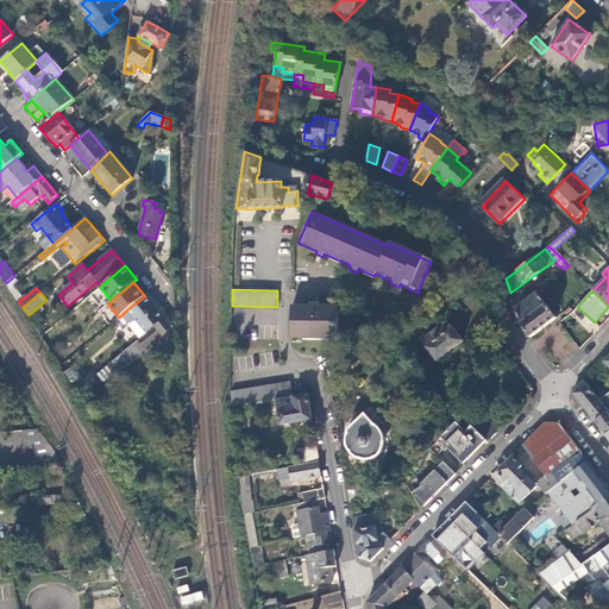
[(538,293),(515,308),(520,324),(546,305),(538,293)]
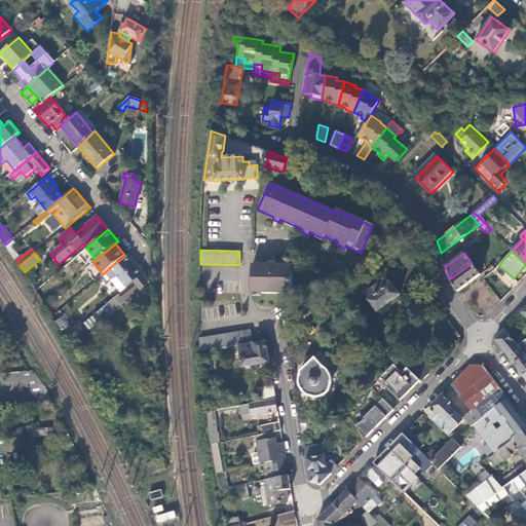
[(142,275),(125,256),(110,267),(127,288),(142,275)]
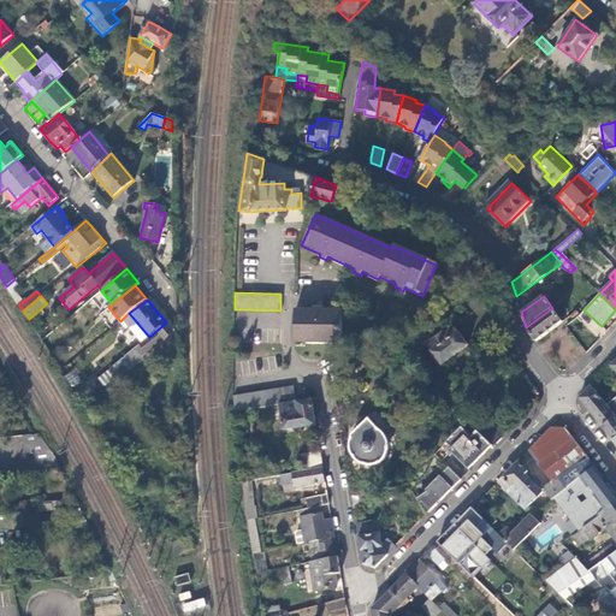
[(331,343),(342,343),(342,309),(333,309),(324,309),(324,306),(314,306),(314,309),(295,309),(295,343),(315,343),(331,343)]
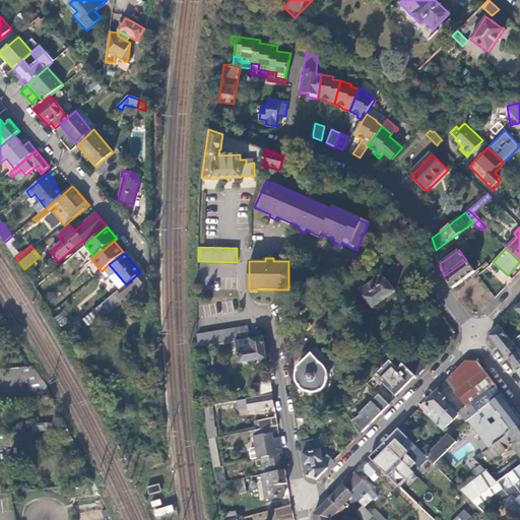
[(466,260),(444,276),(453,287),(475,271),(466,260)]
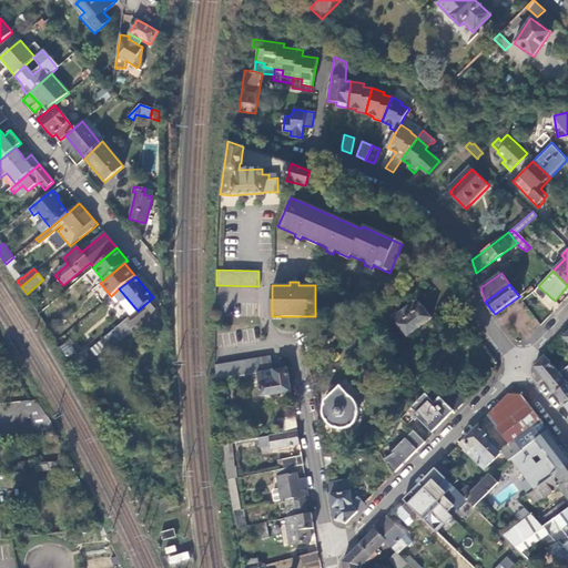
[(138,311),(119,288),(113,294),(117,298),(131,315),(138,311)]
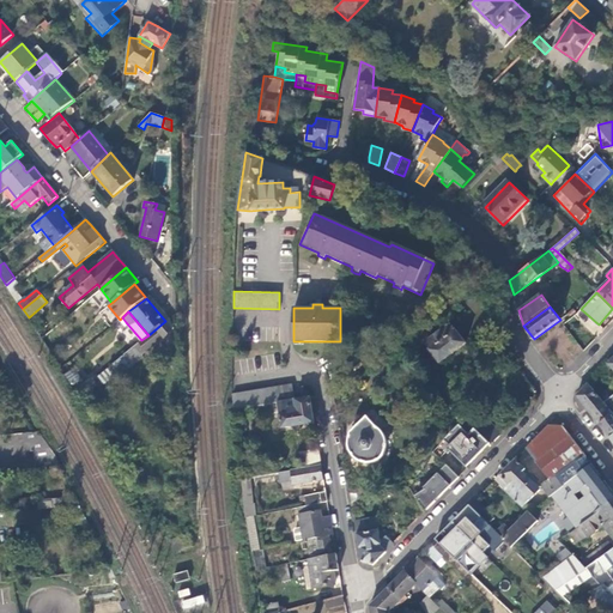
[(169,325),(165,321),(149,335),(141,340),(125,354),(132,364),(143,357),(141,354),(164,338),(173,329),(169,325)]
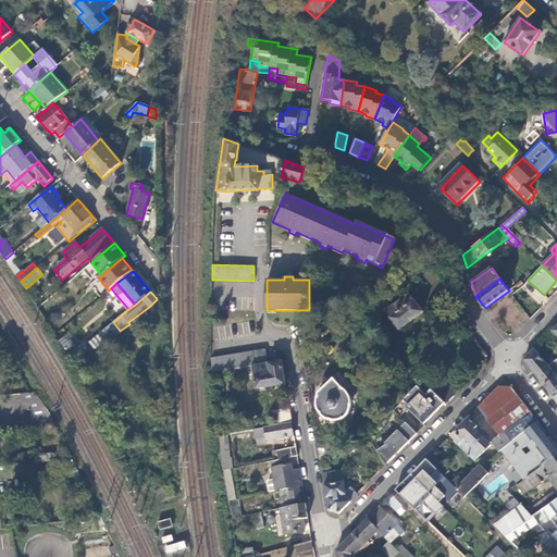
[(386,311),(399,330),(423,311),(409,294),(386,311)]
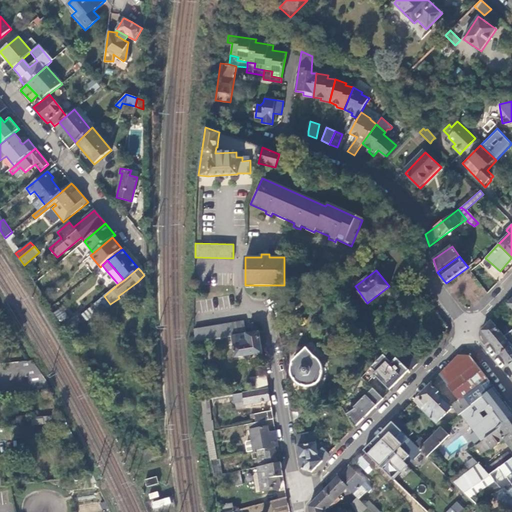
[(304,309),(315,300),(311,295),(300,303),(304,309)]
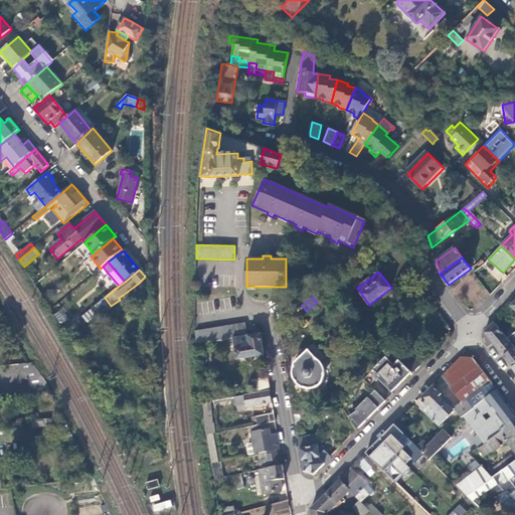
[(95,305),(101,312),(111,306),(105,298),(95,305)]
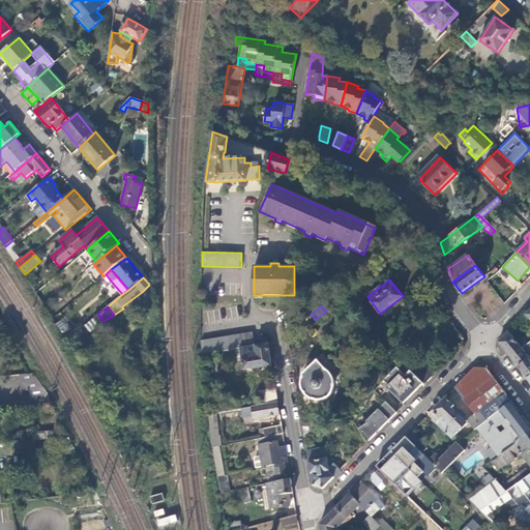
[(63,319),(57,323),(62,332),(69,328),(63,319)]
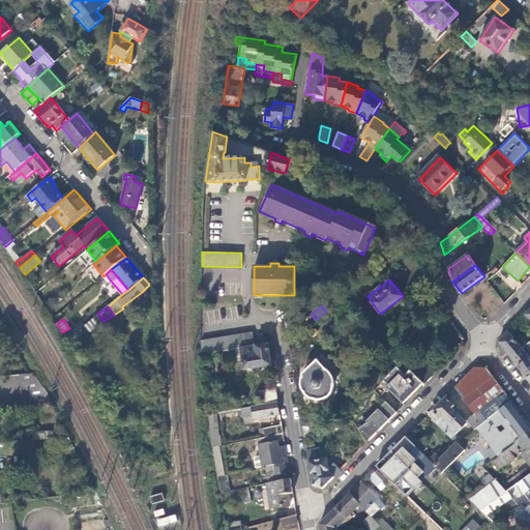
[(89,331),(96,325),(92,319),(85,325),(89,331)]
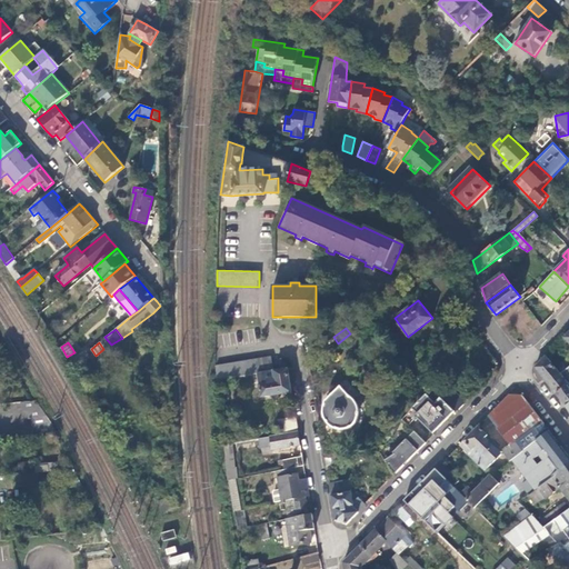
[(270,356),(215,365),(217,380),(229,379),(258,373),(273,371),(270,356)]
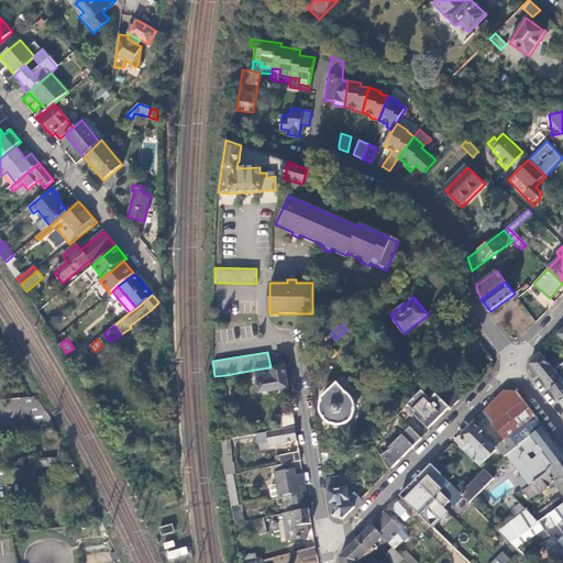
[(562,363),(553,371),(540,353),(529,364),(550,390),(562,379),(562,363)]
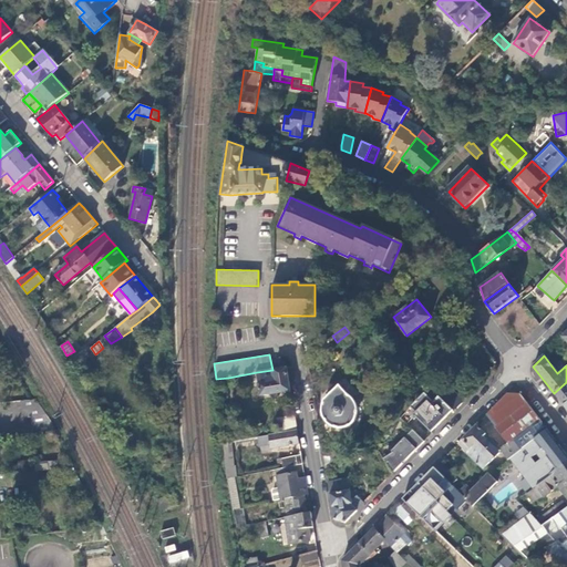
[(278,368),(286,367),(284,357),(277,358),(278,368)]
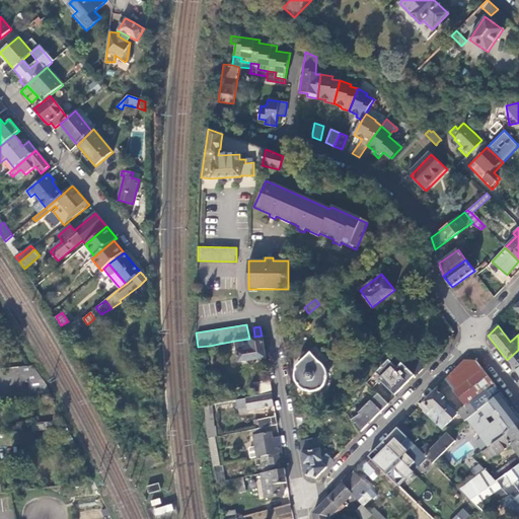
[(0,340),(10,339),(4,327),(0,327),(0,328),(2,334),(0,334),(0,340)]
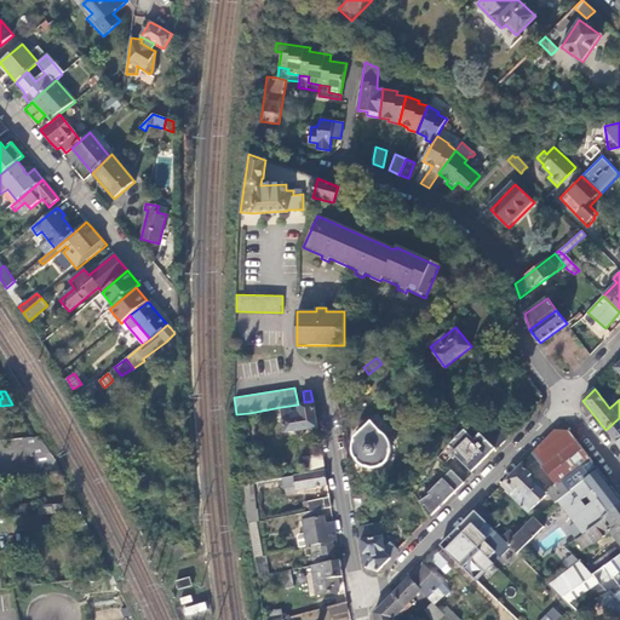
[(286,432),(317,428),(314,402),(313,401),(304,402),(298,403),(298,405),(281,407),(286,432)]
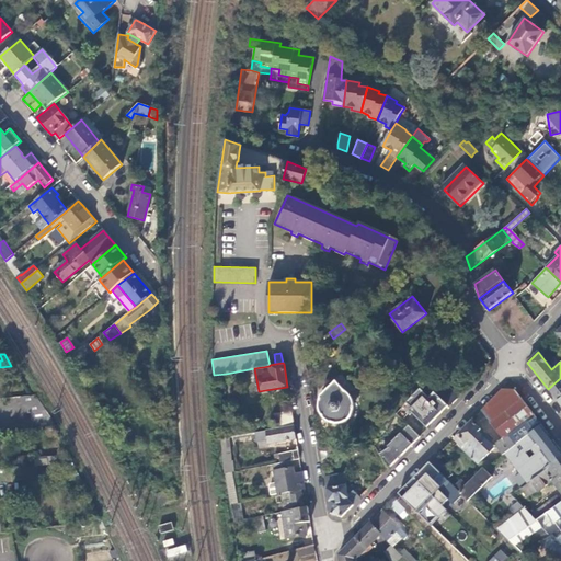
[(226,374),(214,375),(214,382),(227,380),(226,374)]
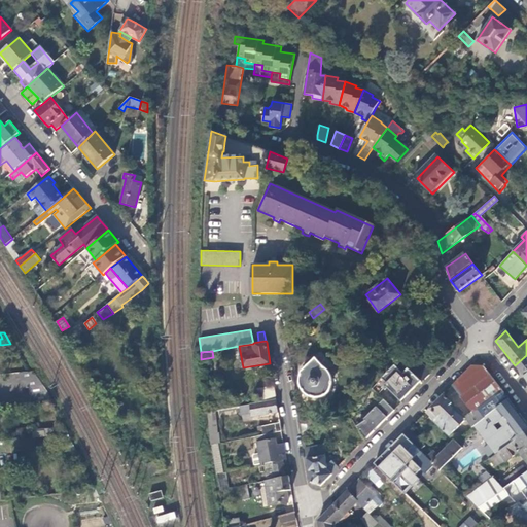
[(526,355),(515,365),(526,381),(526,355)]
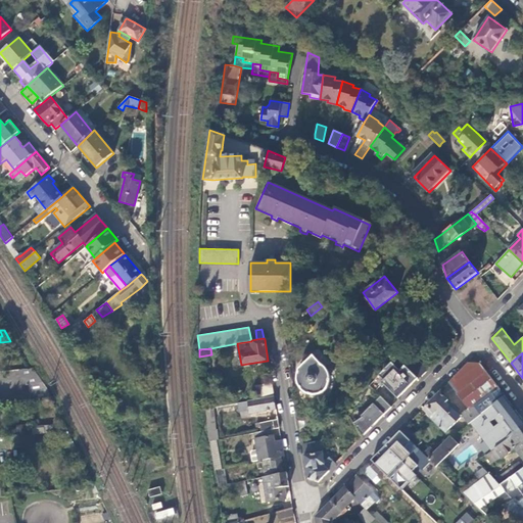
[(328,371),(314,355),(299,370),(298,372),(297,375),(297,378),(297,381),(298,384),(299,386),(301,388),(303,391),(305,392),(308,393),(312,394),(315,394),(318,394),(320,393),(323,391),(325,390),(327,387),(328,385),(329,382),(330,380),(330,377),(329,374),(328,371)]
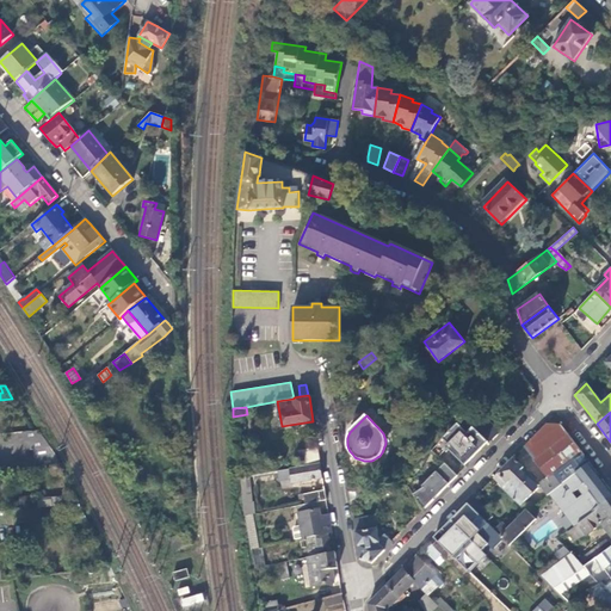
[(463,418),(440,442),(466,466),(488,442),(479,433),(463,418)]
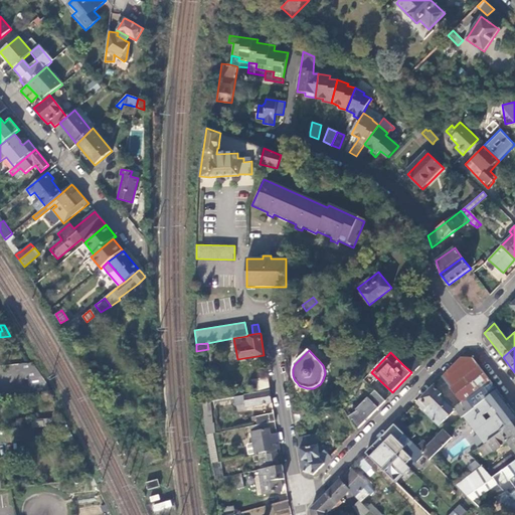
[(411,372),(412,374),(421,365),(412,356),(403,365),(411,372)]
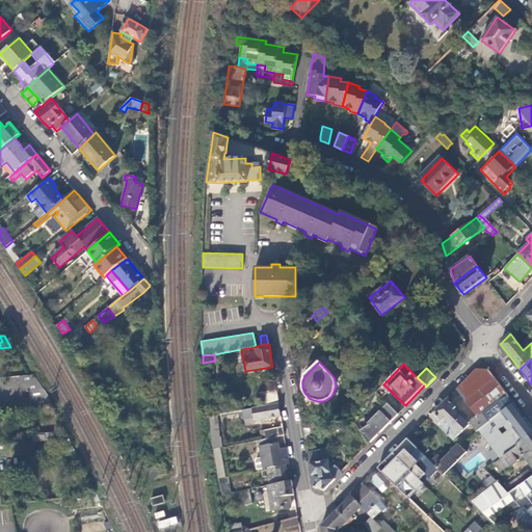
[(484,426),(513,403),(488,370),(475,370),(458,388),(466,400),(470,406),(477,416),(470,421),(478,431),(479,430),(484,426)]
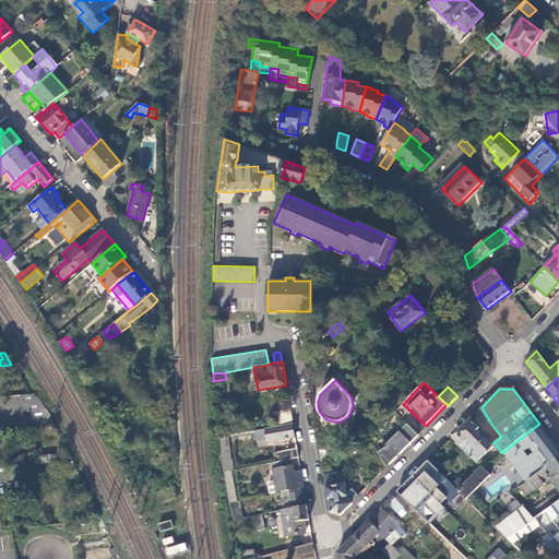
[(35,393),(22,395),(23,403),(27,402),(28,411),(33,411),(46,408),(35,393)]
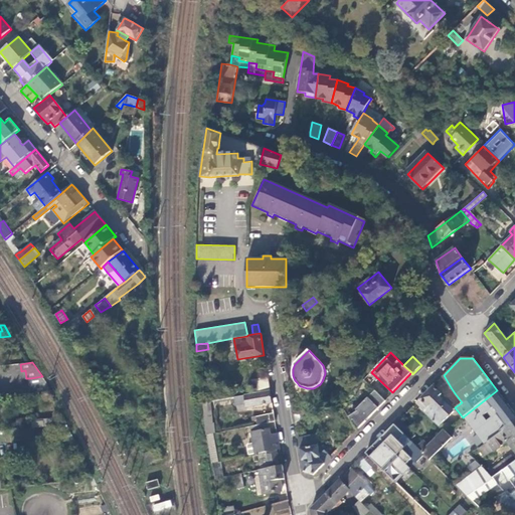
[(46,382),(42,376),(30,378),(30,386),(34,385),(35,393),(50,391),(46,382)]
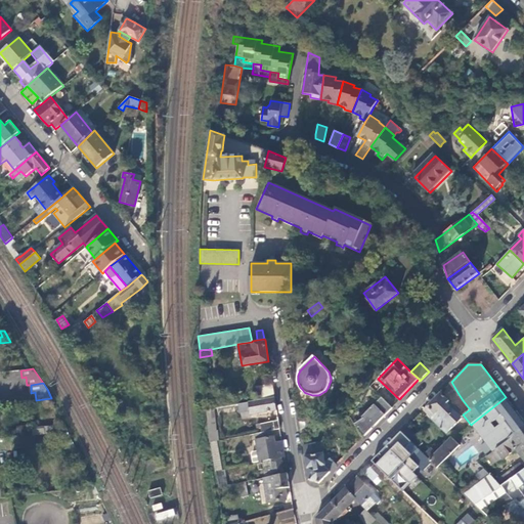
[(257,400),(274,397),(272,387),(258,390),(259,396),(256,397),(257,400)]
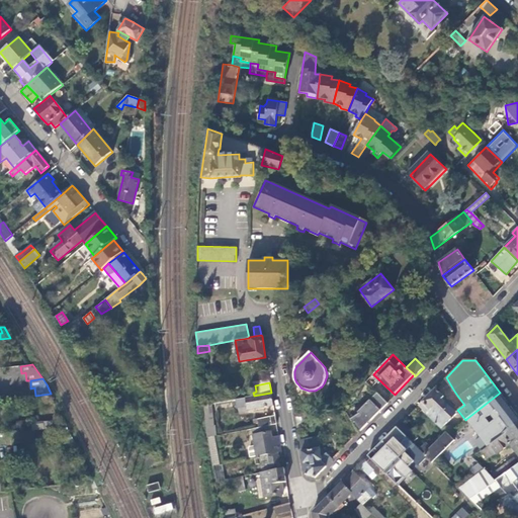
[(443,397),(435,389),(418,406),(426,413),(432,407),(440,399),(441,399),(443,397)]
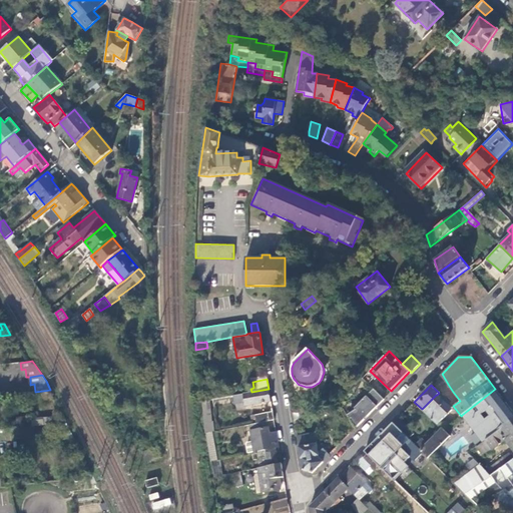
[(245,405),(271,401),(270,397),(269,389),(251,392),(243,393),(243,394),(233,395),(234,402),(244,400),(245,405)]
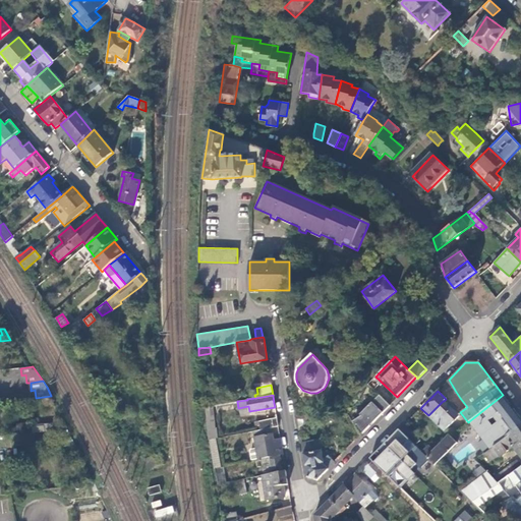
[(361,416),(353,421),(361,435),(391,405),(380,395),(360,414),(361,416)]
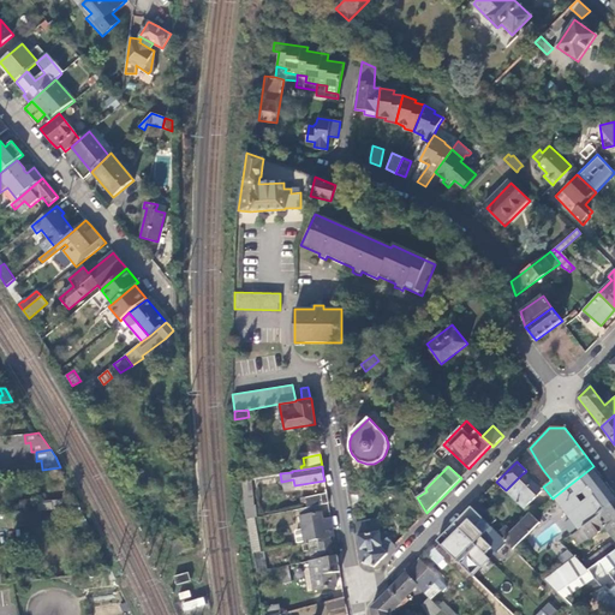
[(578,530),(614,502),(614,494),(593,466),(560,493),(554,497),(578,530)]
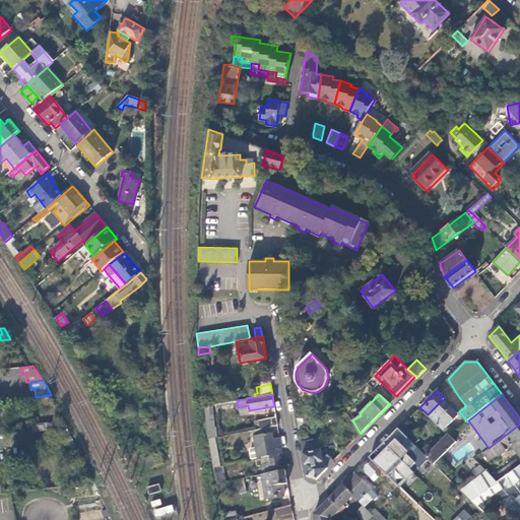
[(434,420),(444,431),(452,421),(458,415),(453,410),(455,408),(445,398),(443,400),(442,400),(434,408),(428,414),(434,420)]
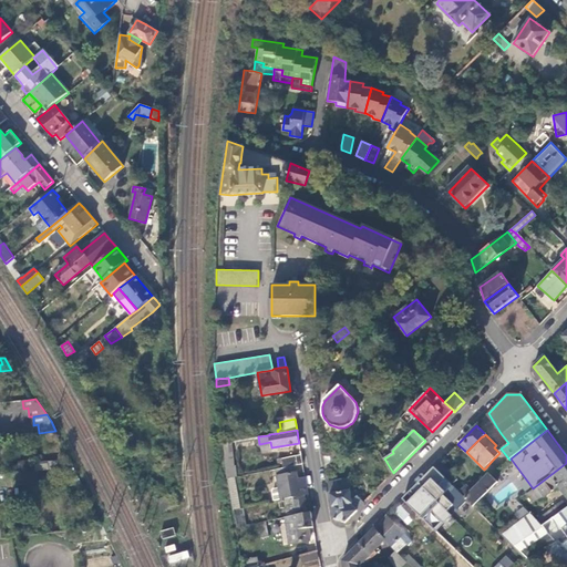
[(228,442),(223,443),(224,453),(227,478),(235,476),(237,476),(236,465),(234,465),(232,442),(228,442)]
